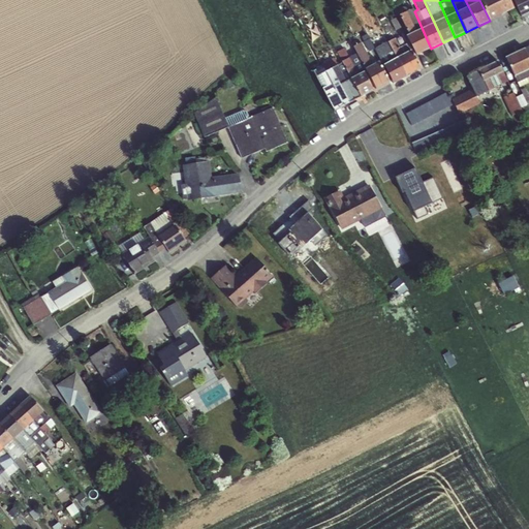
[(501,16),(494,0),(479,0),(490,21),(501,16)]
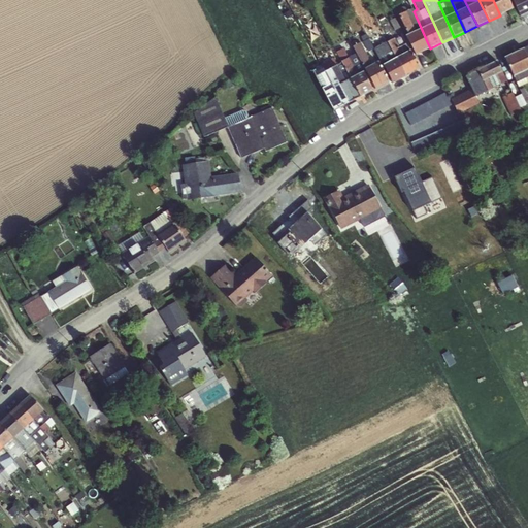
[(493,0),(500,15),(513,9),(508,0),(493,0)]
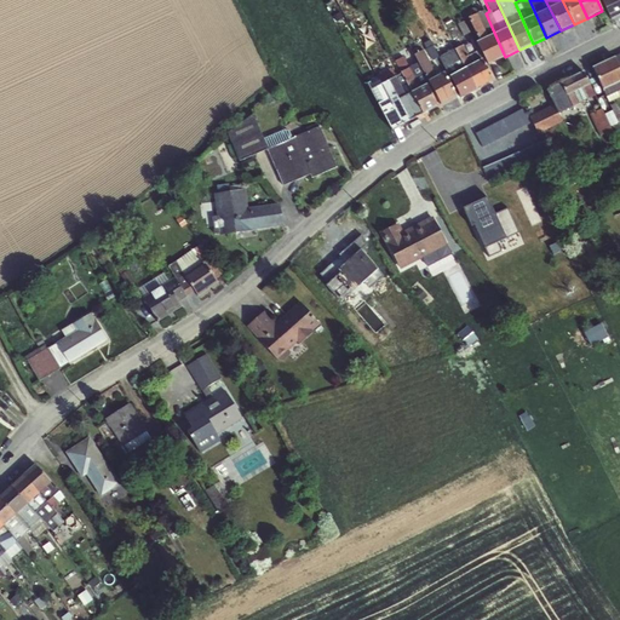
[(505,57),(486,13),(484,10),(478,13),(474,6),(464,12),(478,40),(475,42),(488,65),(505,57)]
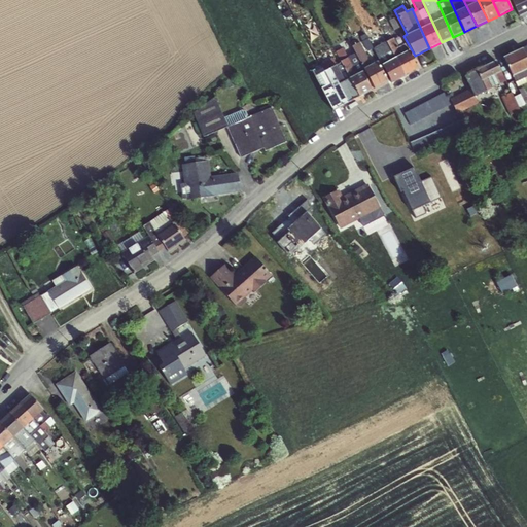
[(403,77),(385,43),(373,48),(371,44),(378,41),(372,31),(360,37),(374,60),(378,57),(392,83),(403,77)]
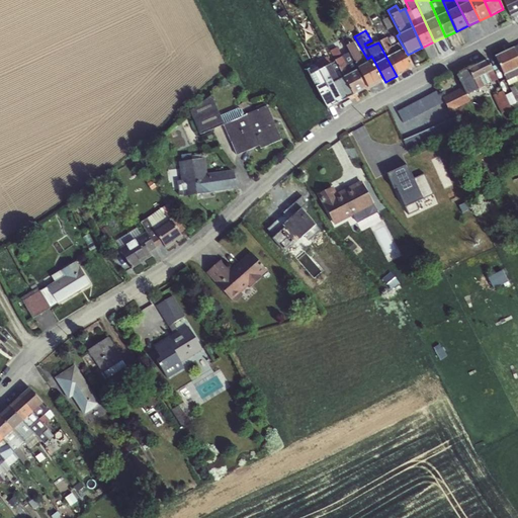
[(378,42),(397,76),(413,69),(399,42),(392,47),(387,37),(378,42)]
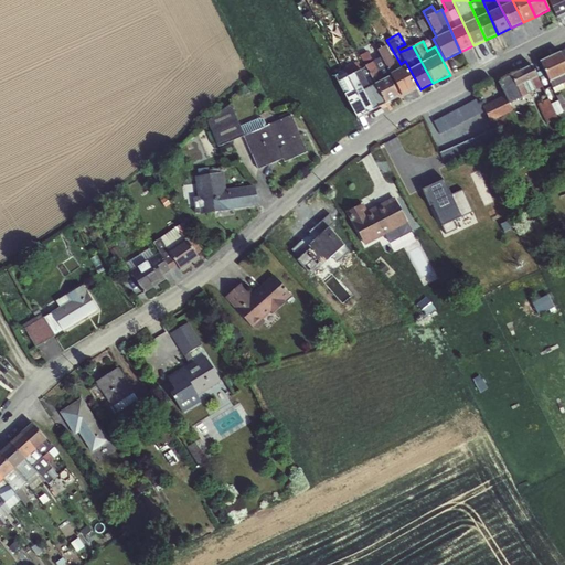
[(381,57),(391,76),(402,96),(416,88),(405,66),(397,70),(385,46),(377,51),(381,57)]
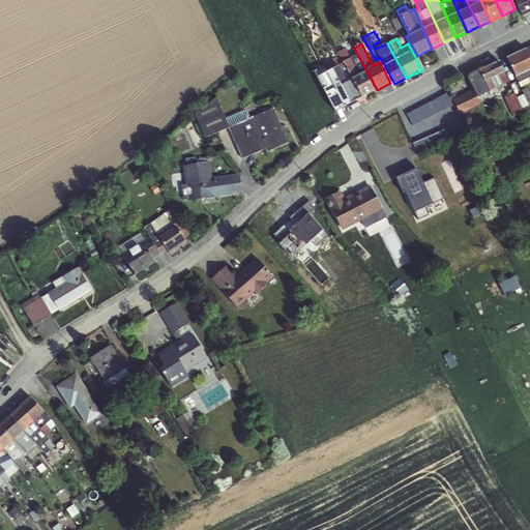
[(529,46),(506,58),(520,88),(529,83),(528,79),(529,78),(529,46)]
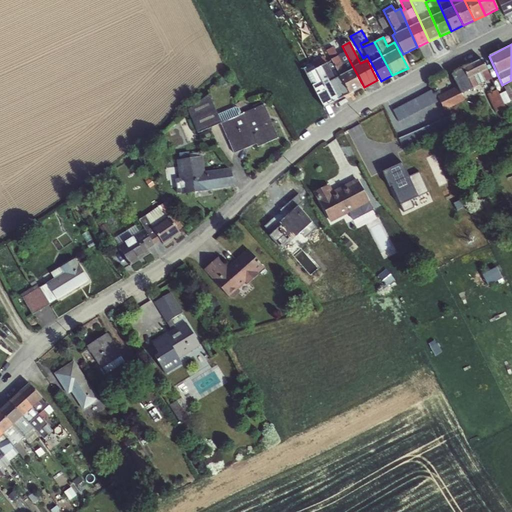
[(331,61),(350,95),(362,88),(352,70),(354,69),(345,52),(337,55),(333,47),(326,50),(331,61)]
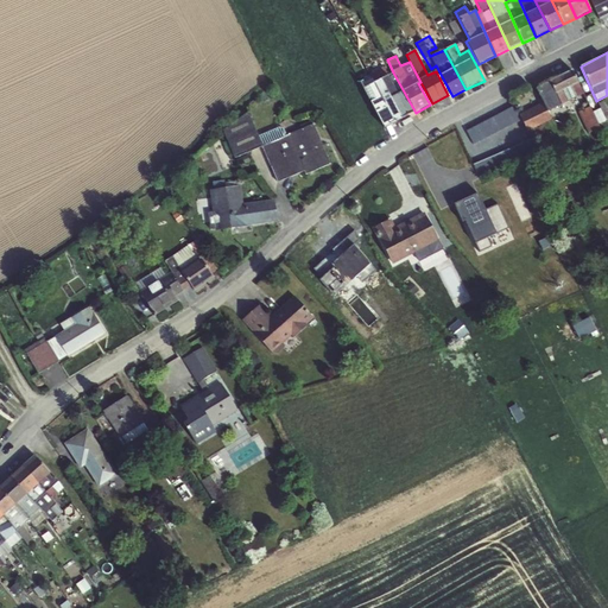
[(416,113),(393,73),(388,75),(384,67),(377,70),(401,120),(416,113)]
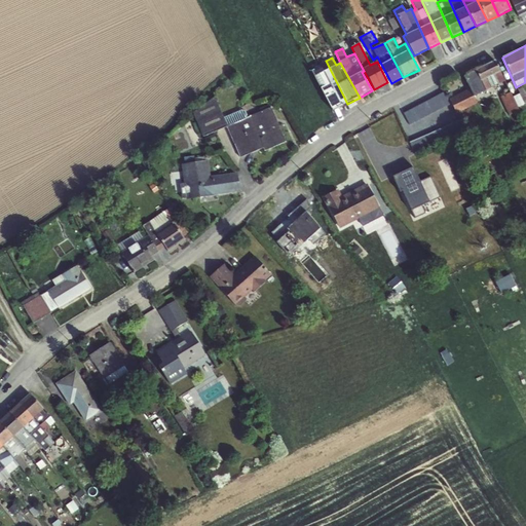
[(347,104),(326,61),(320,65),(322,69),(312,74),(332,111),(347,104)]
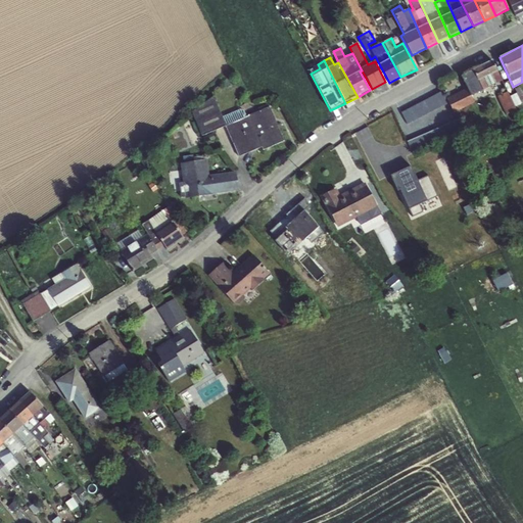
[(471,97),(502,81),(491,60),(461,77),(471,97)]
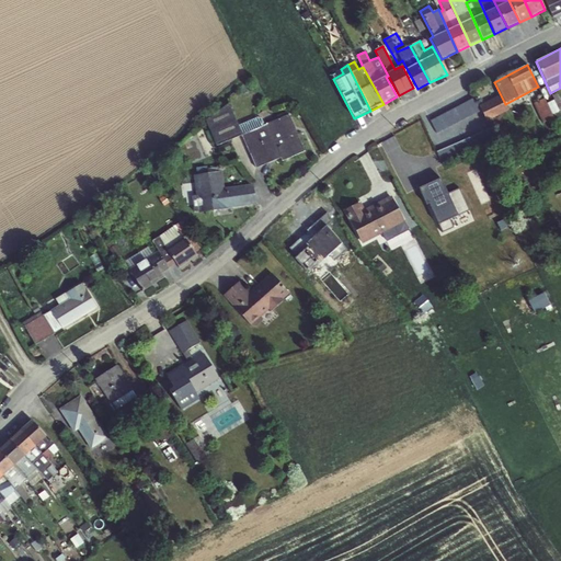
[(535,102),(542,117),(553,113),(546,96),(535,102)]
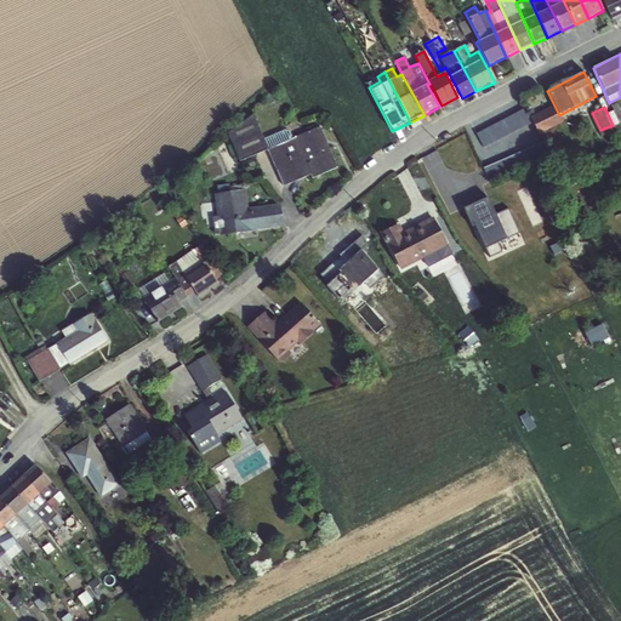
[(525,108),(478,131),(485,146),(533,123),(525,108)]
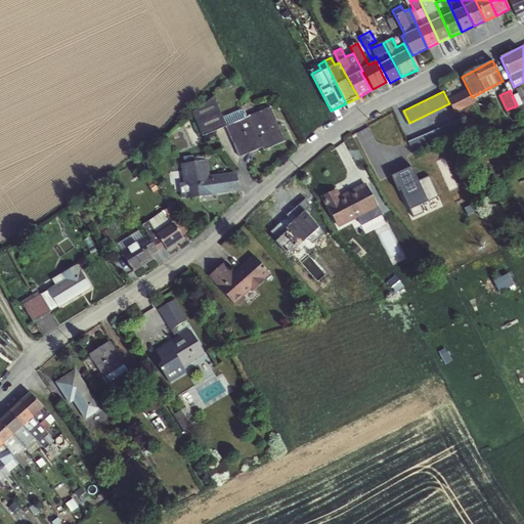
[(517,105),(523,102),(520,92),(513,94),(517,105)]
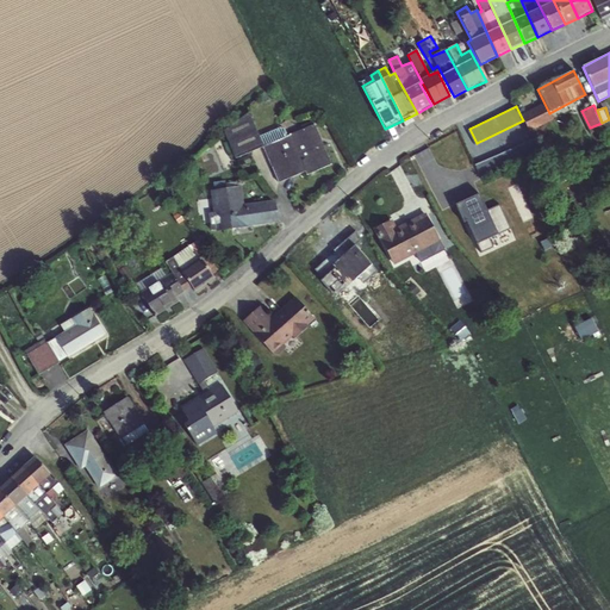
[(249,113),(224,130),(236,159),(263,148),(279,184),(305,173),(306,176),(331,166),(315,125),(311,122),(300,126),(302,130),(287,136),(282,126),(260,137),(249,113)]
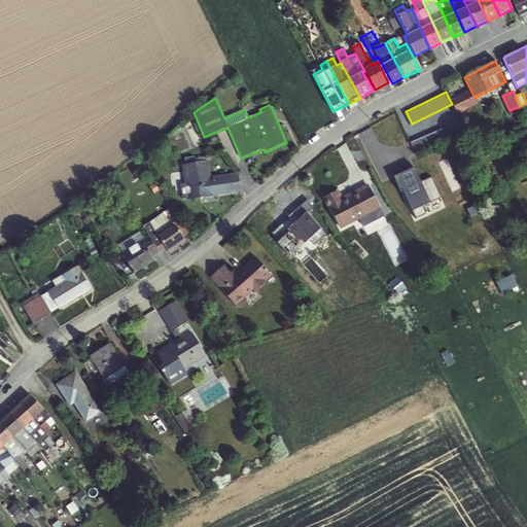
[(187,201),(241,192),(238,173),(211,177),(209,161),(181,166),(184,184),(180,185),(182,200),(186,199),(187,201)]
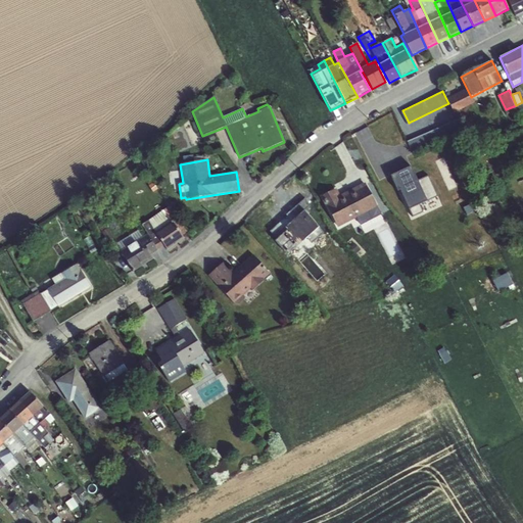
[(392,174),(412,218),(443,204),(430,174),(418,179),(413,164),(392,174)]
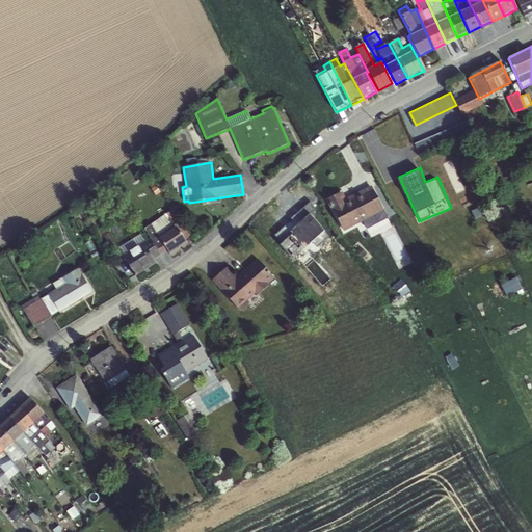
[(344,232),(384,211),(371,186),(346,198),(342,192),(325,201),(344,232)]
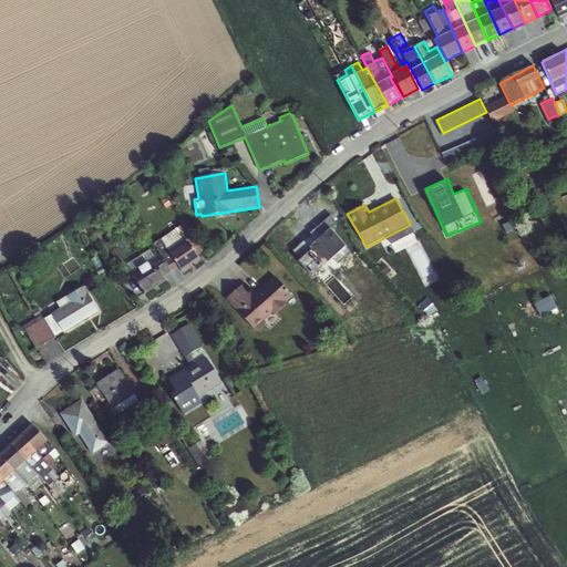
[(153,244),(160,255),(172,271),(177,267),(182,272),(200,259),(198,255),(203,251),(184,224),(153,244)]
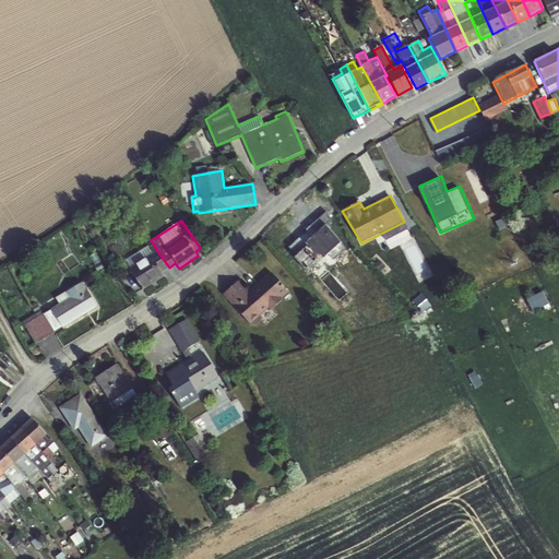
[(328,225),(293,254),(307,272),(343,242),(328,225)]
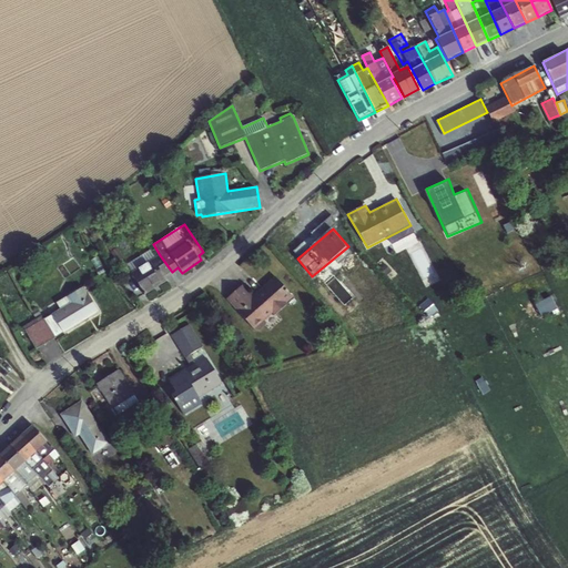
[(164,277),(172,272),(160,255),(156,256),(151,250),(128,264),(132,276),(144,295),(166,282),(164,277)]
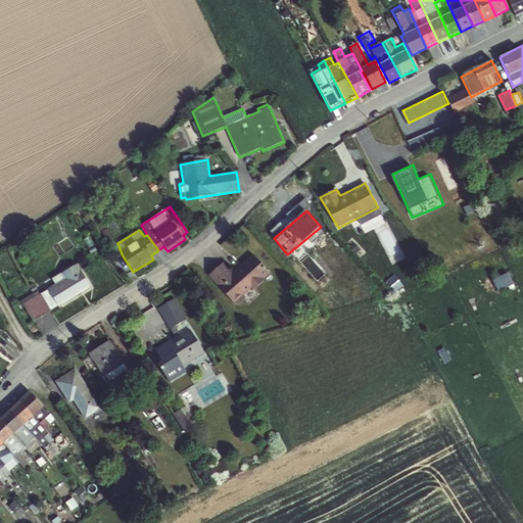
[(223,263),(208,275),(235,305),(270,274),(253,255),(232,273),(223,263)]
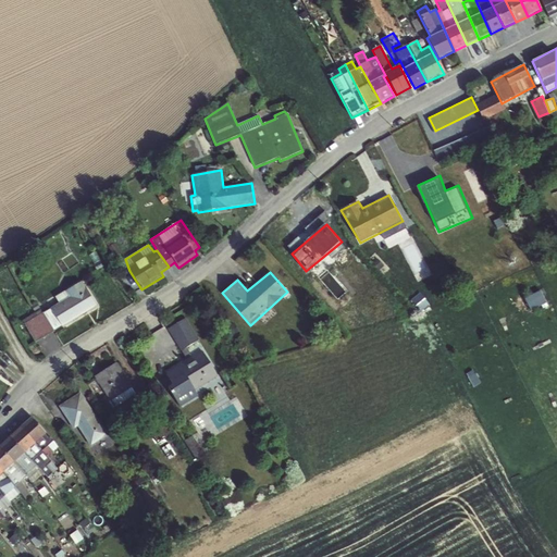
[(22,321),(36,344),(54,332),(54,331),(61,326),(62,329),(97,307),(82,281),(54,297),(59,304),(42,313),(40,309),(22,321)]
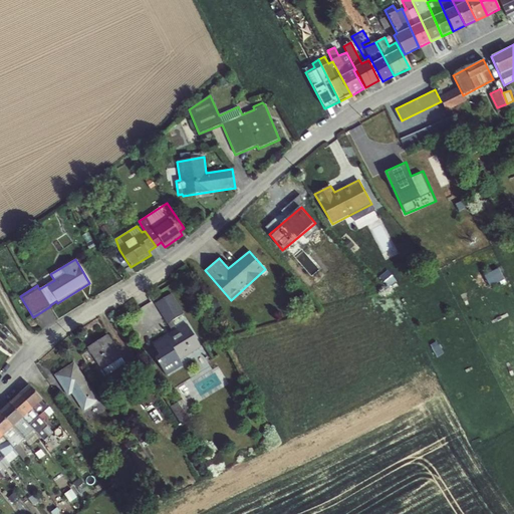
[(491,285),(505,277),(499,267),(485,274),(491,285)]
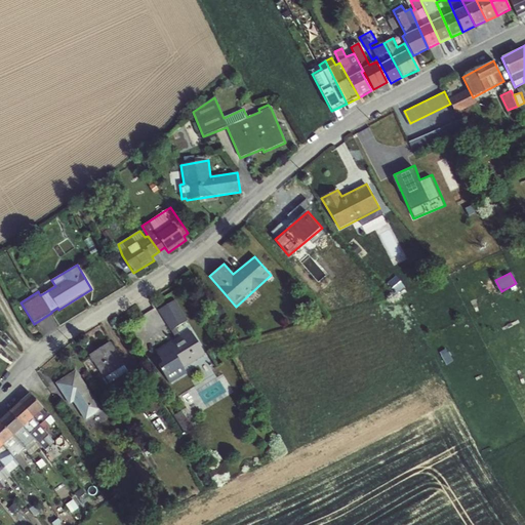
[(397,276),(390,281),(396,289),(403,285),(397,276)]
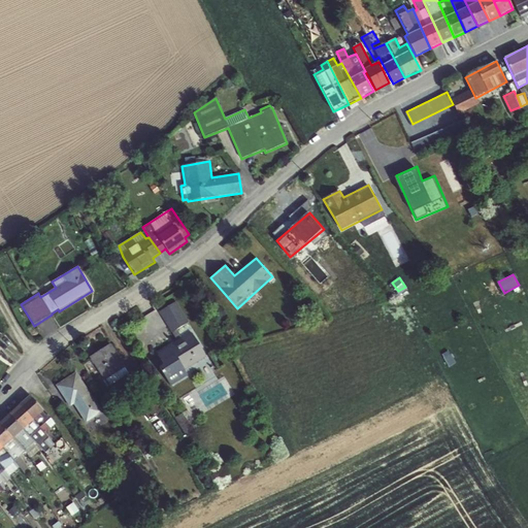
[(159,370),(170,388),(188,376),(186,371),(206,357),(193,334),(183,338),(178,331),(189,323),(175,302),(160,311),(176,339),(156,353),(163,366),(159,370)]
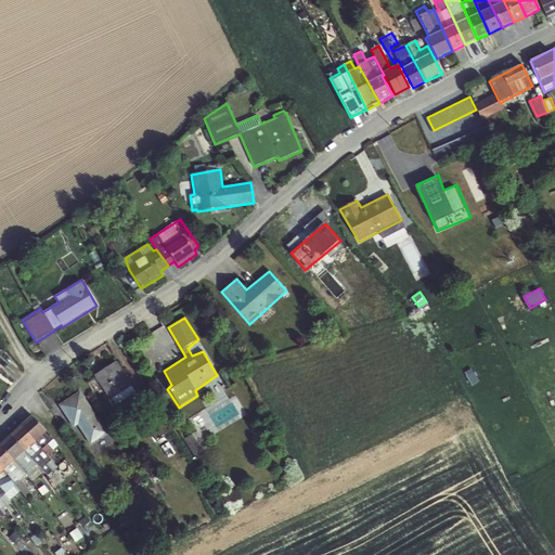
[(116,361),(93,376),(110,400),(111,400),(116,407),(136,394),(116,361)]
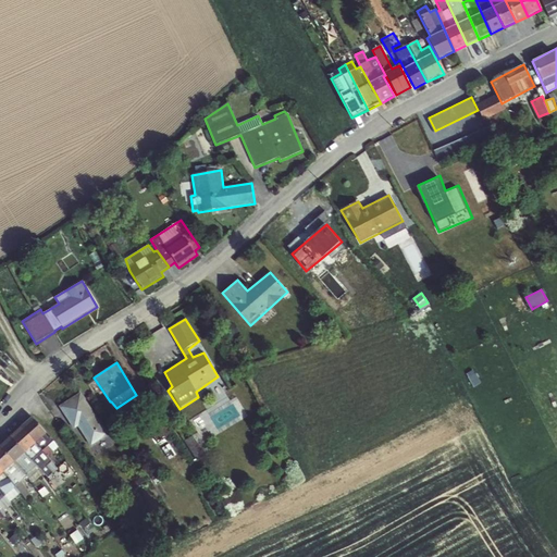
[(213,387),(219,395),(227,390),(222,382),(213,387)]
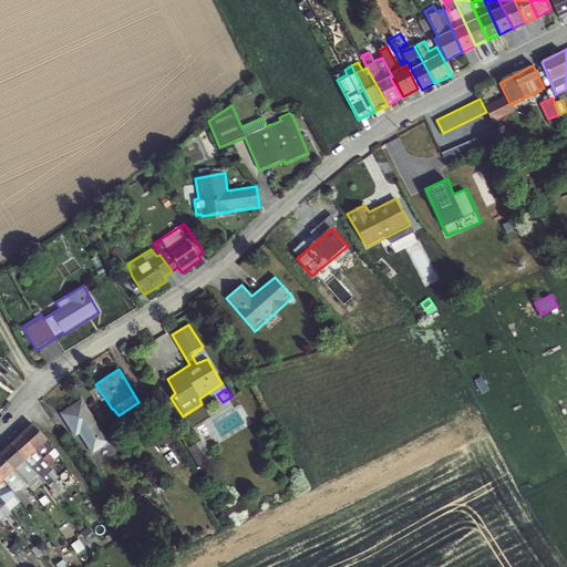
[(82,400),(60,414),(75,437),(79,435),(92,455),(110,443),(82,400)]
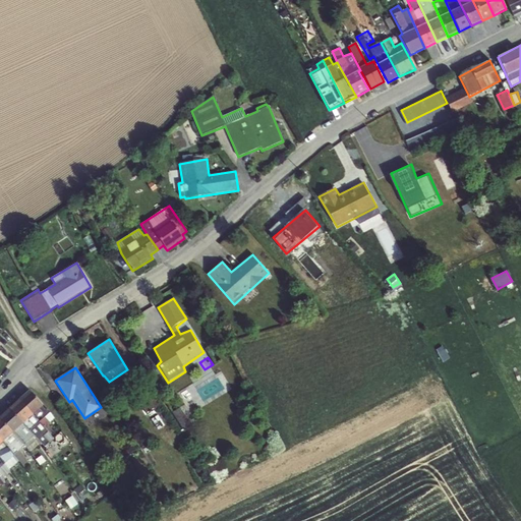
[(19,399),(46,429),(52,435),(54,431),(49,424),(54,418),(29,391),(19,399)]
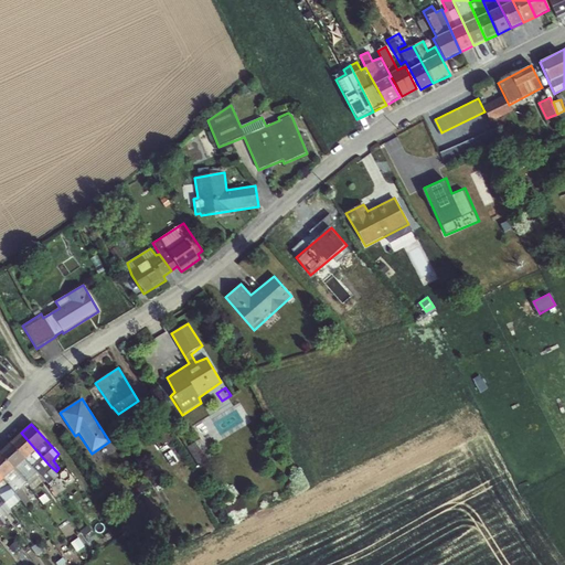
[(50,466),(21,433),(11,443),(43,480),(48,484),(53,480),(45,471),(50,466)]
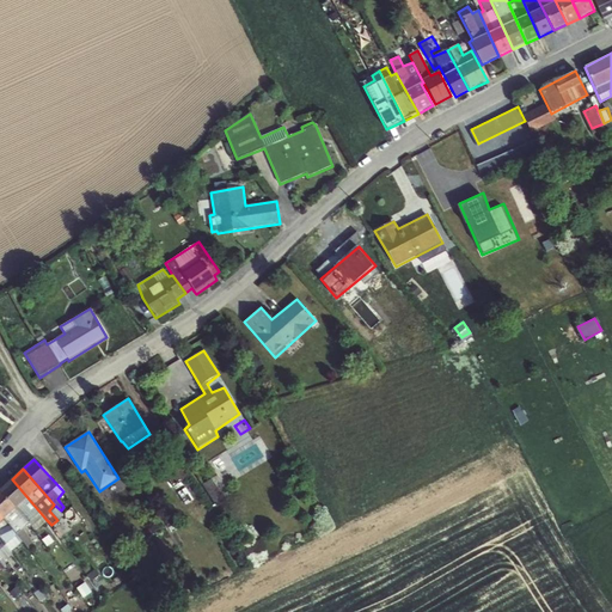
[(214,505),(226,499),(215,477),(203,483),(214,505)]
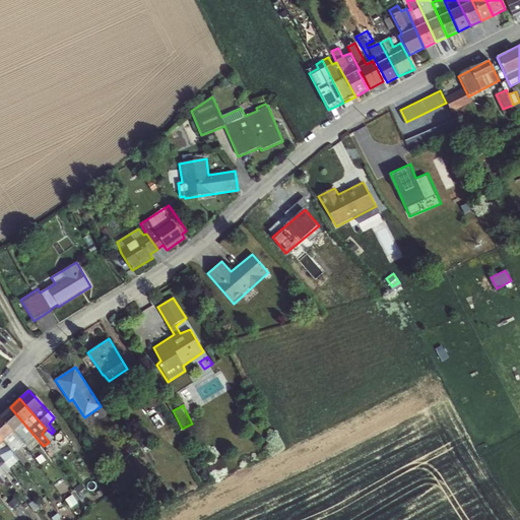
[(1,416),(24,445),(29,451),(40,442),(10,407),(1,416)]
